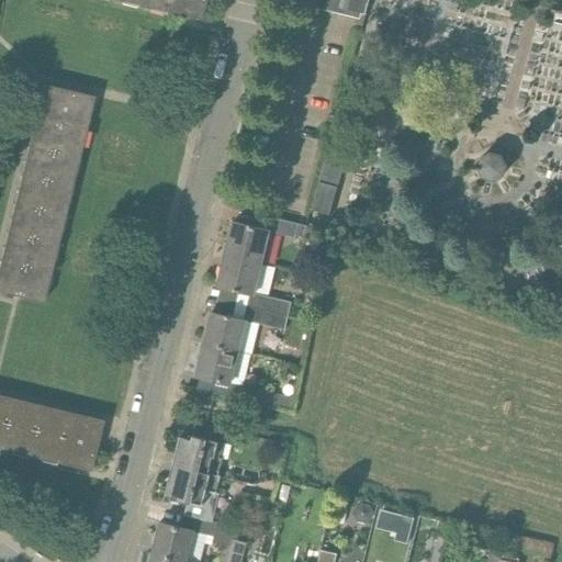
[(150,0),(205,11),(206,0),(150,0)]
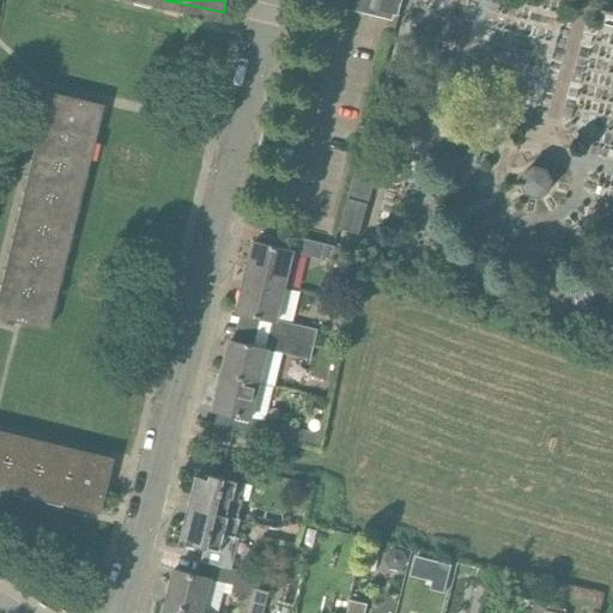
[(329,0),(399,17),(401,0),(329,0)]
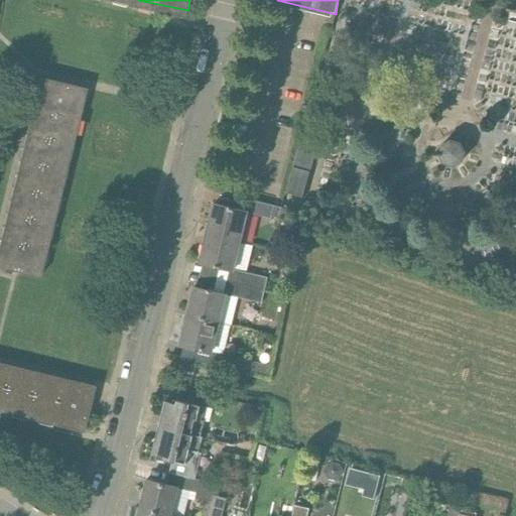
[(0,261),(47,271),(86,80),(37,71),(0,258),(0,261)]
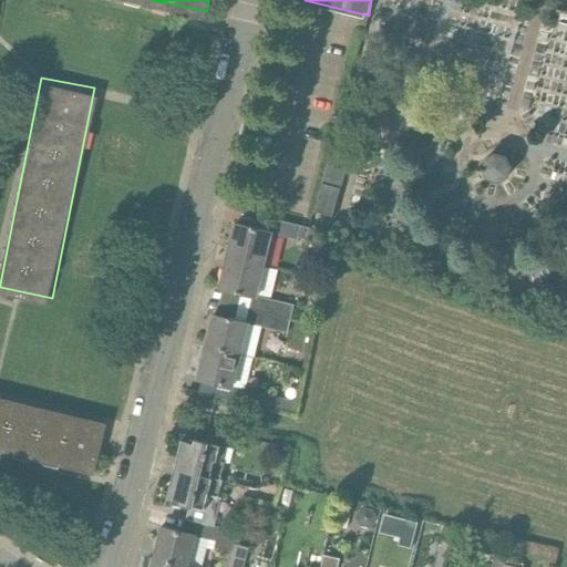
[(353,147),(334,142),(315,213),(332,217),(353,147)]
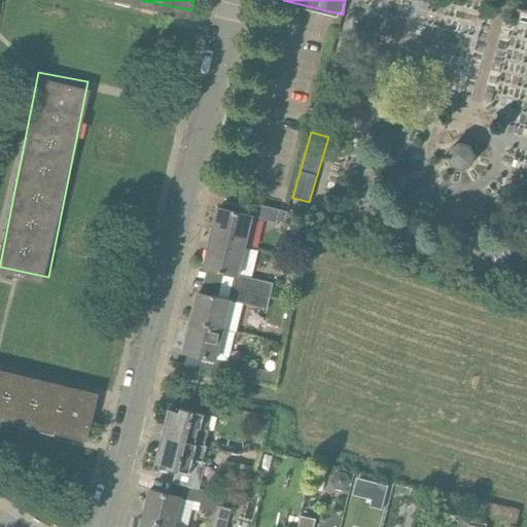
[(460,143),(458,144),(450,149),(448,159),(453,168),(464,171),(473,166),(476,155),(470,146),(460,143)]
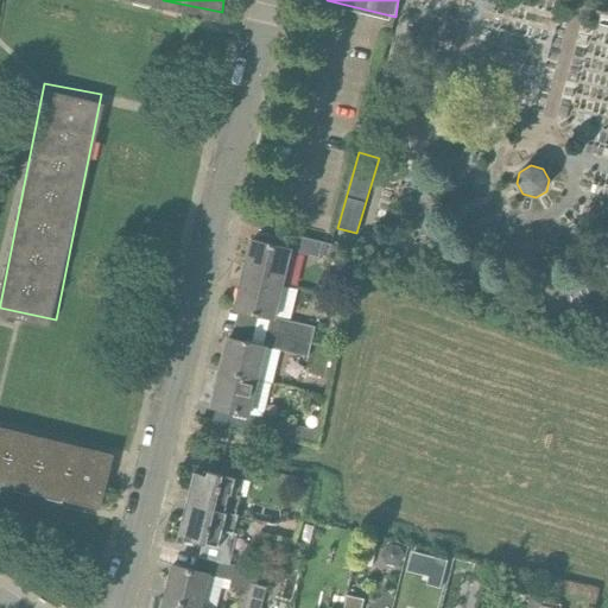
[(244,276),(284,285),(292,253),(318,259),(323,244),(290,235),(286,249),(253,240),(244,276)]
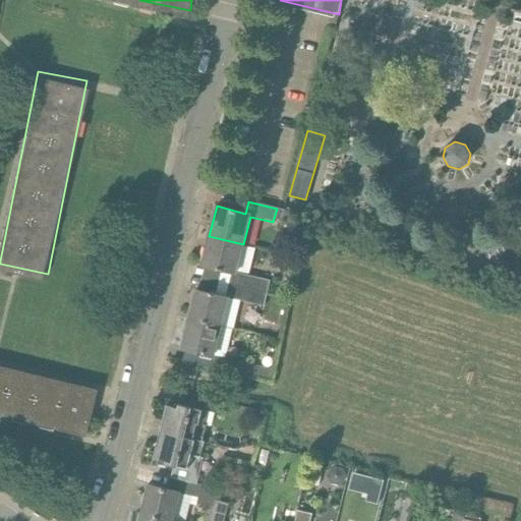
[(228,285),(267,294),(271,281),(236,273),(243,244),(209,236),(201,266),(231,273),(228,285)]
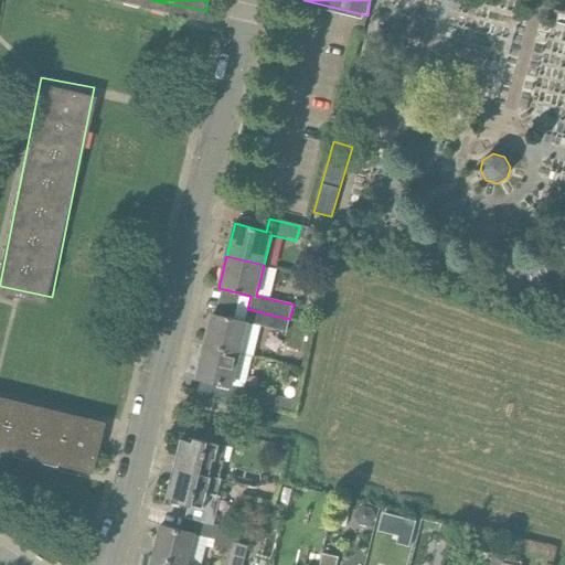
[(205,347),(241,355),(248,323),(286,333),(289,319),(247,309),(245,321),(228,318),(228,319),(213,315),(205,347)]
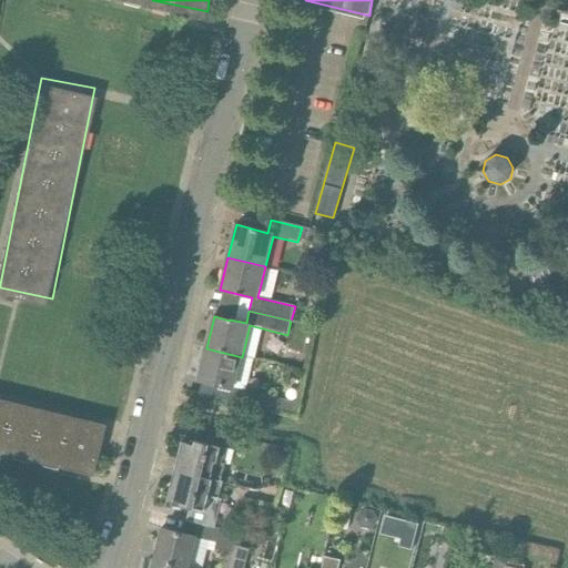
[(267,411),(270,397),(241,391),(234,388),(242,357),(206,348),(199,381),(212,384),(210,396),(267,411)]
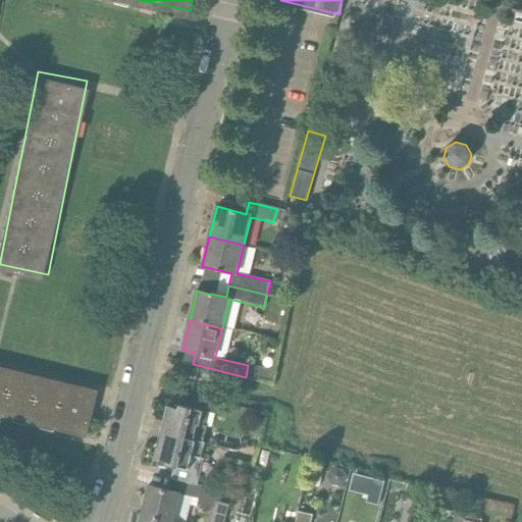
[(98,382),(0,360),(0,410),(88,429),(98,382)]
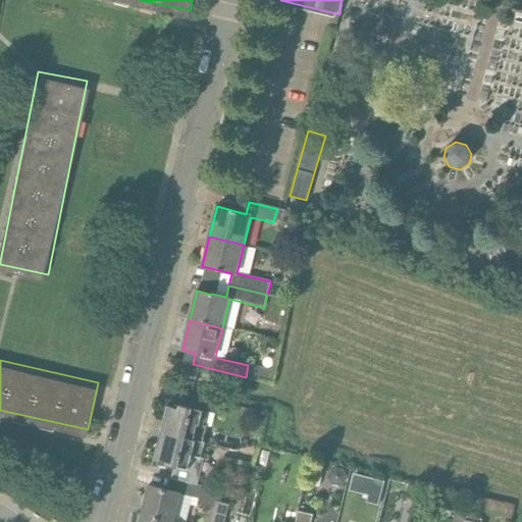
[(161,433),(203,442),(210,413),(200,411),(203,399),(185,395),(181,406),(175,405),(174,408),(167,407),(161,433)]
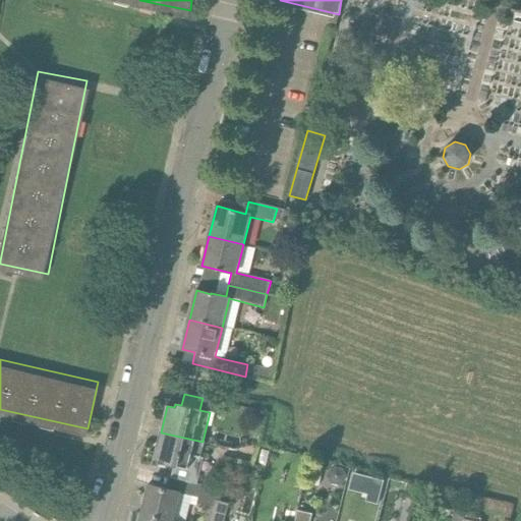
[(172,472),(198,477),(204,458),(200,458),(205,442),(203,442),(161,432),(155,459),(167,462),(166,464),(174,466),(172,472)]
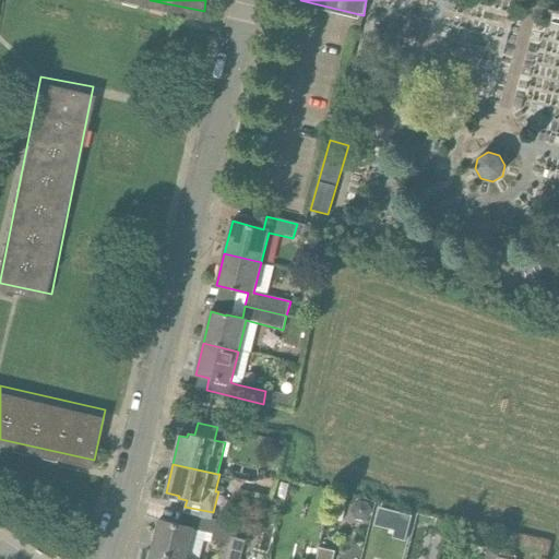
[(151,554),(177,558),(186,558),(193,530),(213,535),(217,521),(212,520),(213,512),(185,507),(180,526),(158,521),(151,554)]
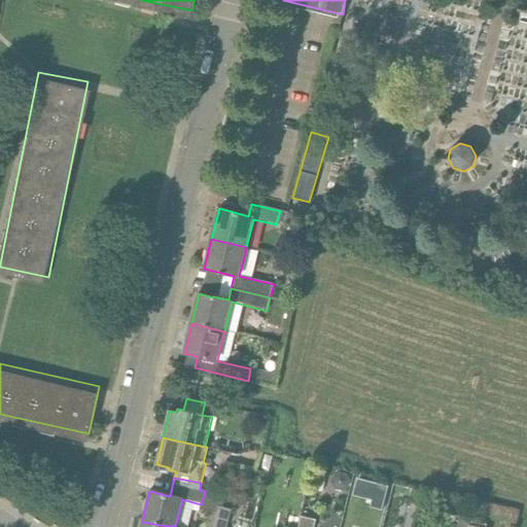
[(372,501),(371,507),(383,511),(388,487),(377,484),(372,501)]
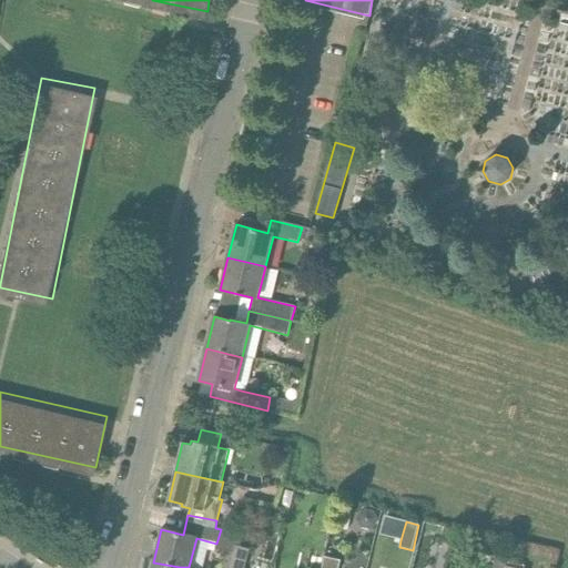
[(322,567),(325,557),(332,528),(310,523),(303,547),(308,550),(304,567),(306,567),(322,567)]
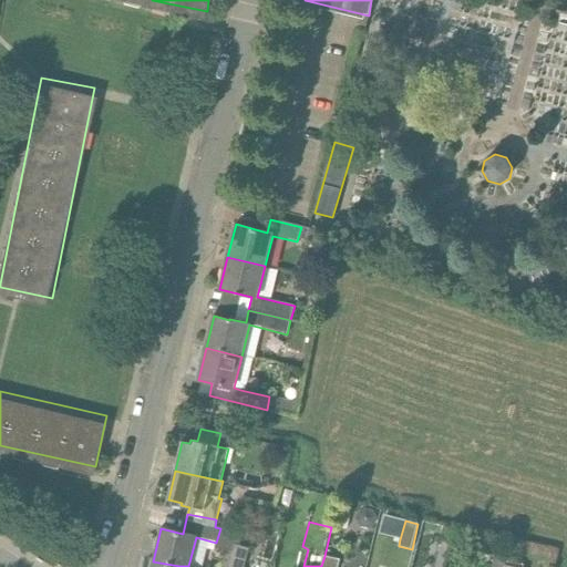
[(244,566),(248,549),(239,546),(245,524),(239,523),(237,533),(233,552),(228,566),(244,566)]
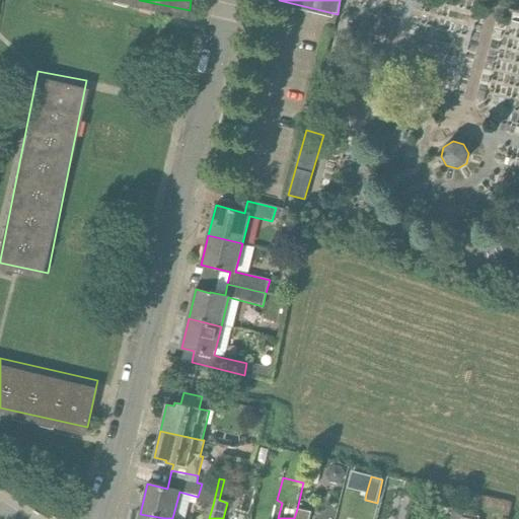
[(217,488),(202,484),(198,497),(197,501),(213,505),(217,488)]
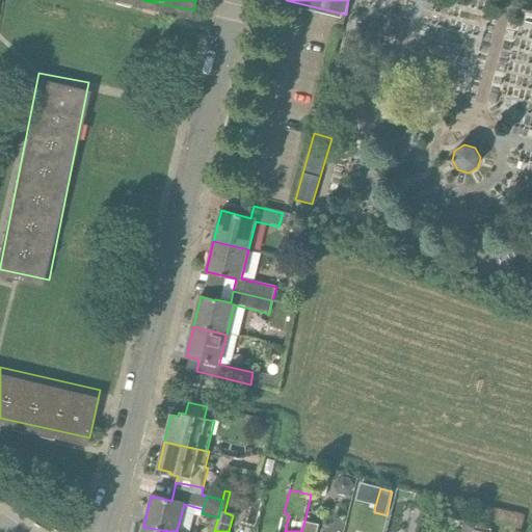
[(317,531),(319,525),(304,522),(301,531),(317,531)]
